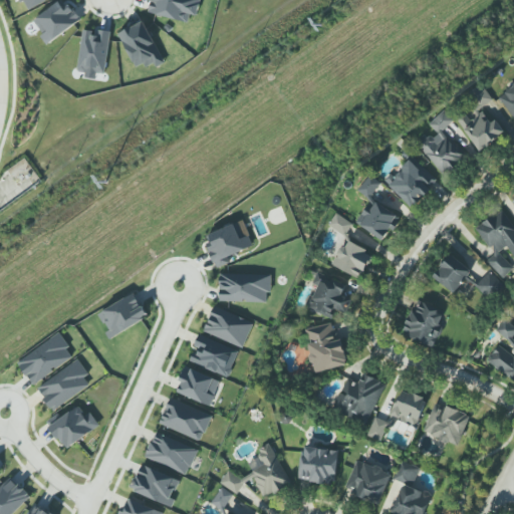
[(197,16),(200,0),(151,0),(149,13),(188,21),(190,15),(197,16)]
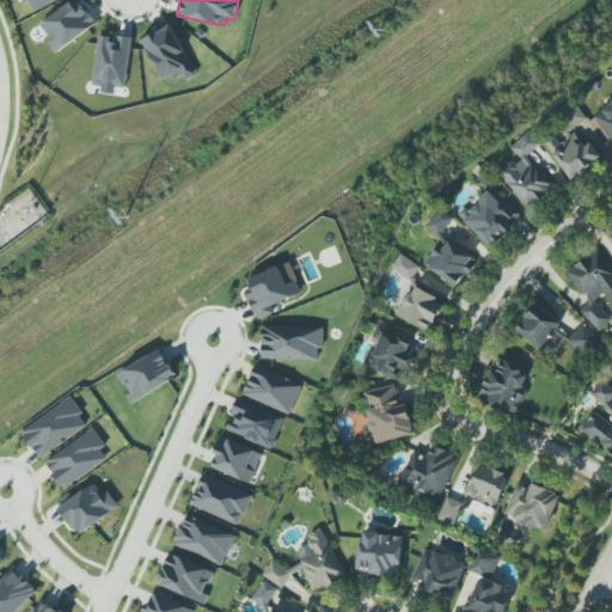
[(77,10),(71,2),(38,24),(56,51),(97,25),(84,5),(77,10)]
